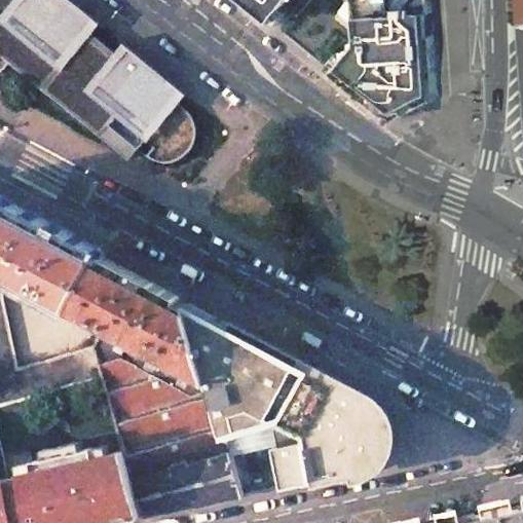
[(0,74),(7,64),(16,53),(136,150),(149,135),(157,141),(150,150),(154,153),(161,157),(167,158),(177,158),(186,154),(190,149),(194,144),(196,138),(196,132),(195,124),(190,116),(175,103),(183,94),(125,47),(117,55),(88,32),(97,24),(67,0),(0,0),(0,74)]
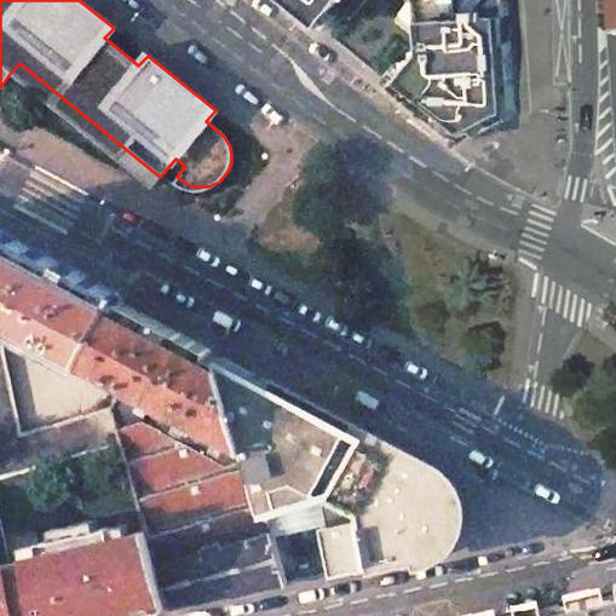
[(280,0),(315,28),(337,0),(280,0)]
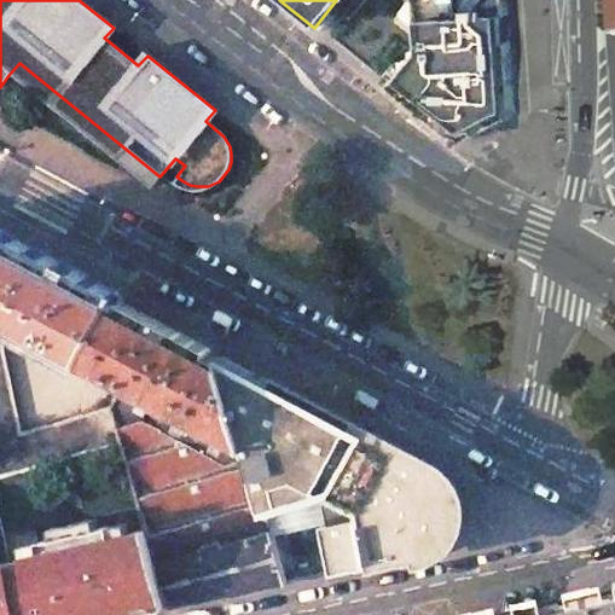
[(511,116),(504,0),(354,0),(325,38),(343,51),(458,144),(511,116)]
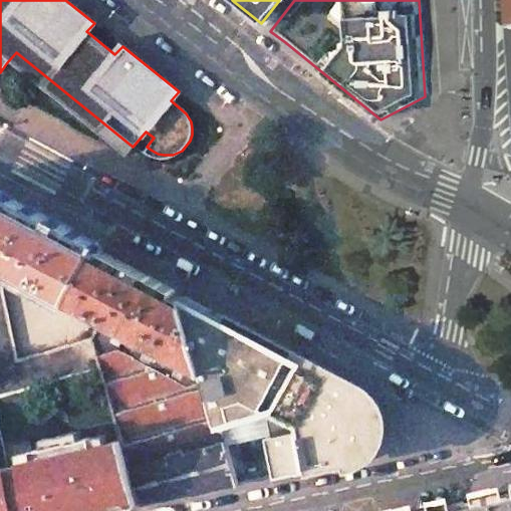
[(16,52),(7,62),(124,157),(133,147),(16,52)]
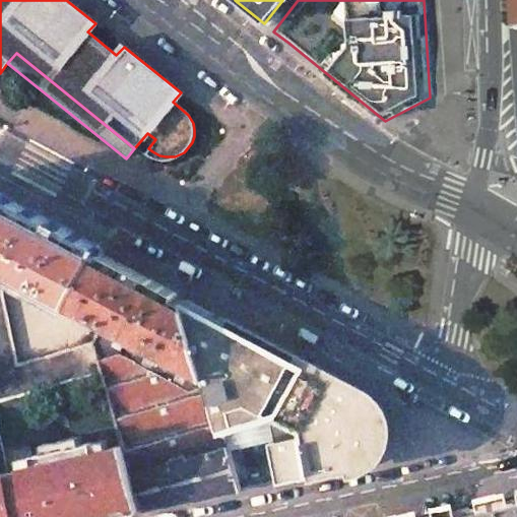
[(361,157),(346,148),(341,155),(356,165),(361,157)]
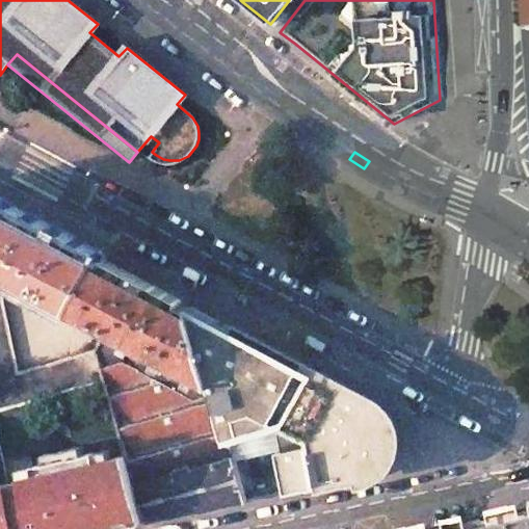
[(0,278),(70,314),(97,263),(64,246),(0,212),(0,278)]
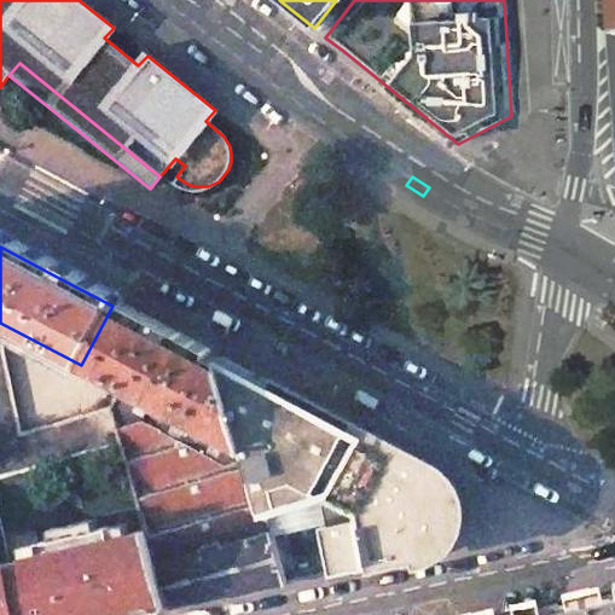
[(120,386),(244,452),(218,363),(196,350),(143,323),(112,306),(81,365),(120,386)]
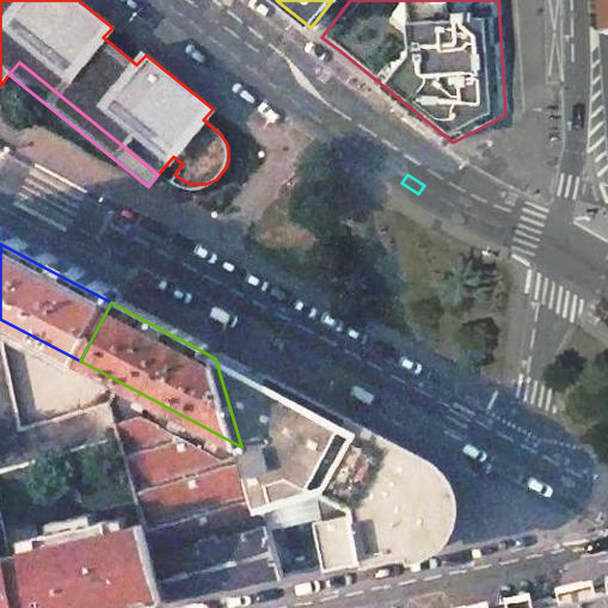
[(0,473),(53,458),(108,442),(116,440),(106,406),(17,435),(0,352),(0,473)]
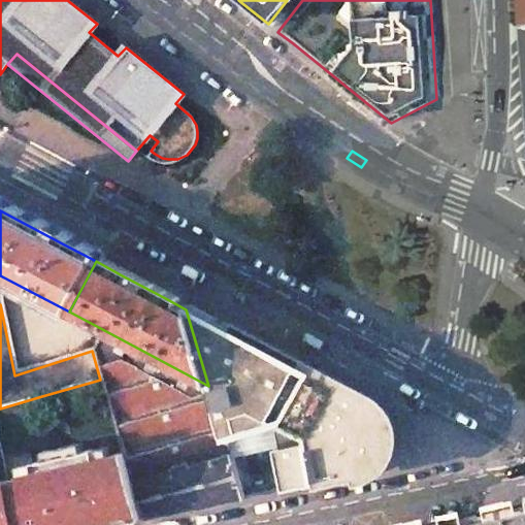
[(186,309),(208,386),(223,437),(270,424),(303,433),(314,484),(360,474),(372,466),(376,463),(382,456),(385,447),(386,438),(385,429),(382,420),(378,415),(367,406),(275,357),(186,309)]
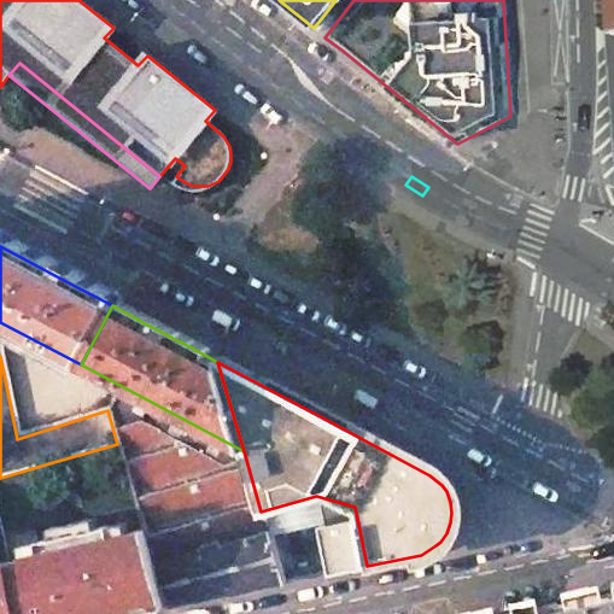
[(144,531),(167,608),(228,595),(281,584),(261,512),(244,451),(120,385),(107,410),(117,444),(136,509),(144,531)]
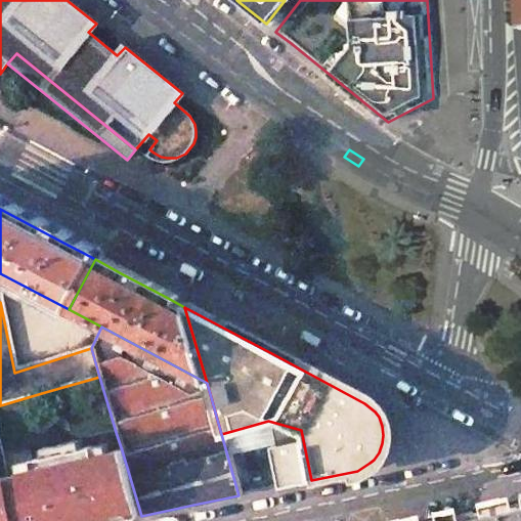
[(48,403),(96,390),(92,379),(45,392),(48,403)]
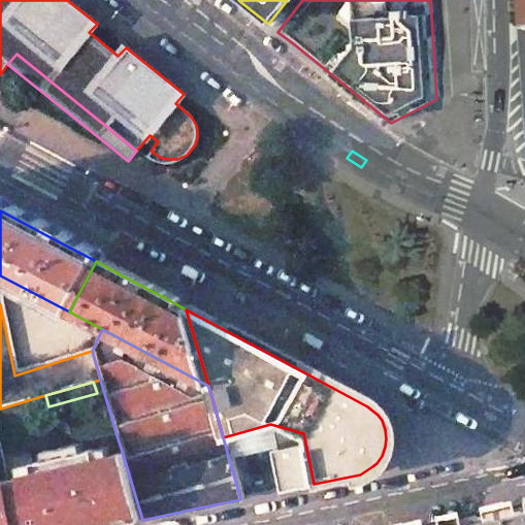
[(119,524),(142,520),(123,454),(95,460),(93,451),(32,464),(33,473),(18,477),(19,480),(5,483),(13,524),(119,524)]
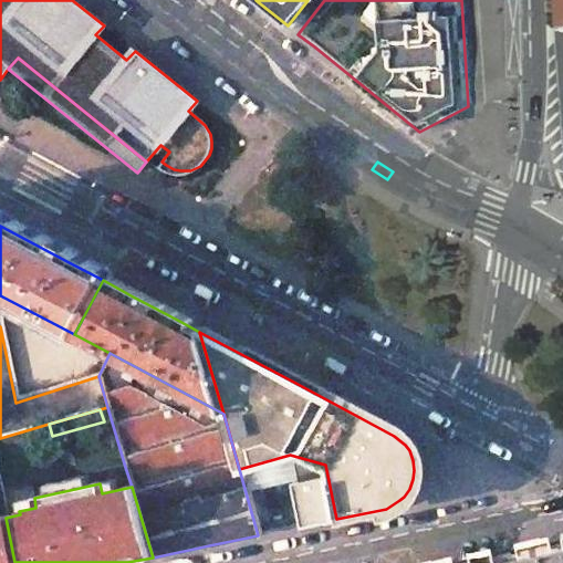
[(14,562),(6,518),(0,519),(0,562),(14,562)]
